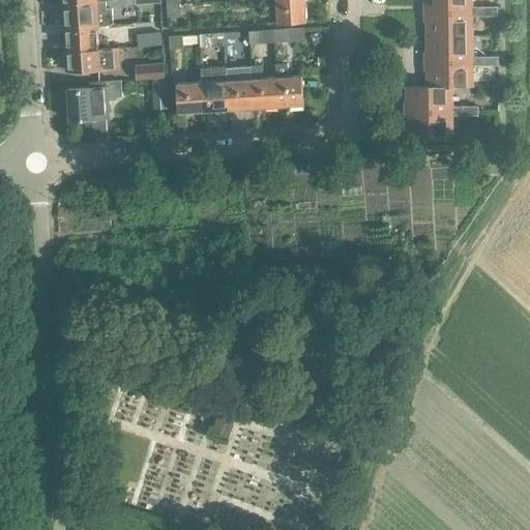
[(107,9),(106,2),(101,2),(100,0),(94,0),(62,2),(63,4),(64,26),(82,25),(82,28),(98,26),(109,25),(113,24),(113,23),(112,8),(107,9)]
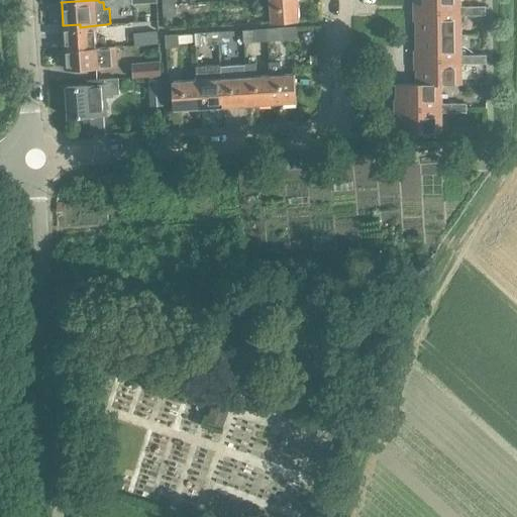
[(133,0),(134,11),(156,10),(154,0),(133,0)]
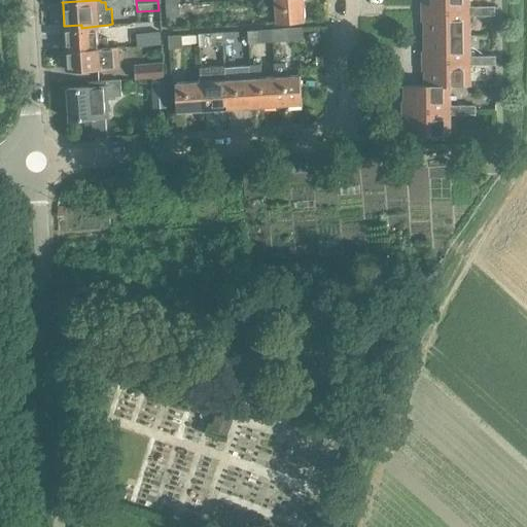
[(304,0),(275,0),(277,22),(306,20),(304,0)]
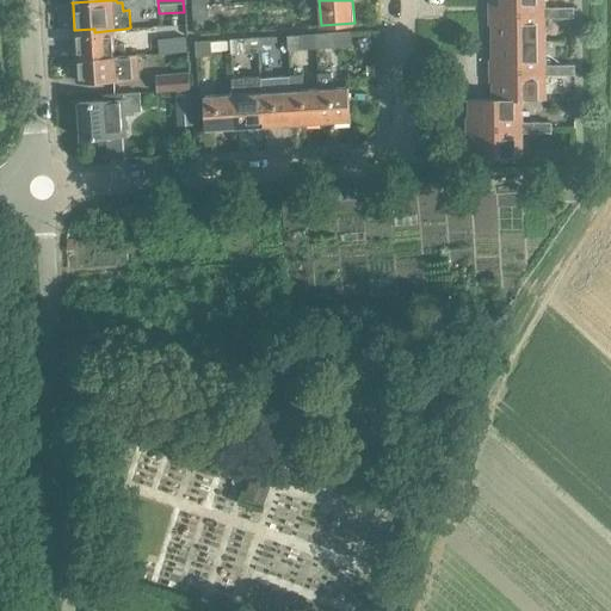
[(543,0),(491,0),(491,1),(488,1),(488,12),(574,10),(574,6),(544,7),(543,0)]
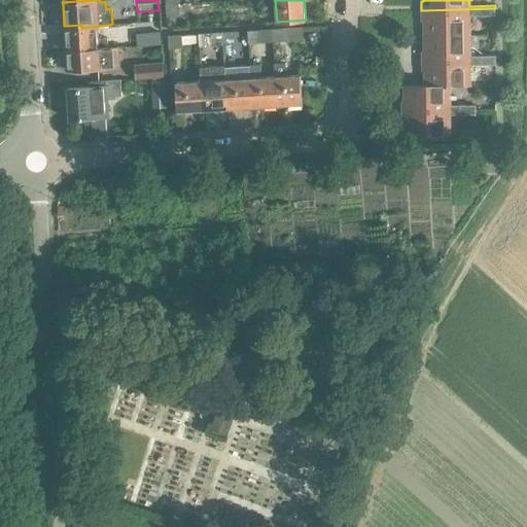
[(179,3),(167,4),(168,16),(180,15),(179,3)]
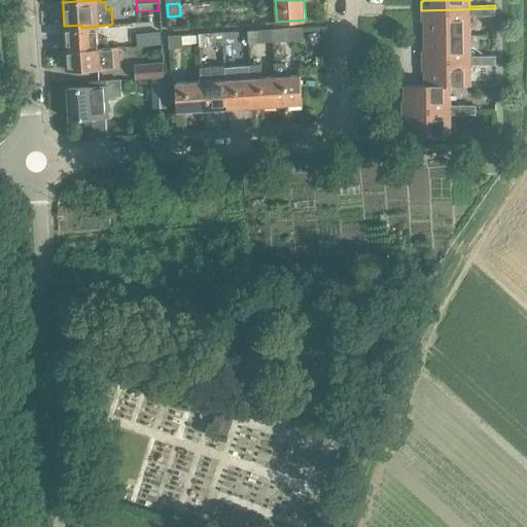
[(495,8),(421,10),(421,22),(423,22),(423,35),(469,34),(468,15),(495,14),(495,8)]
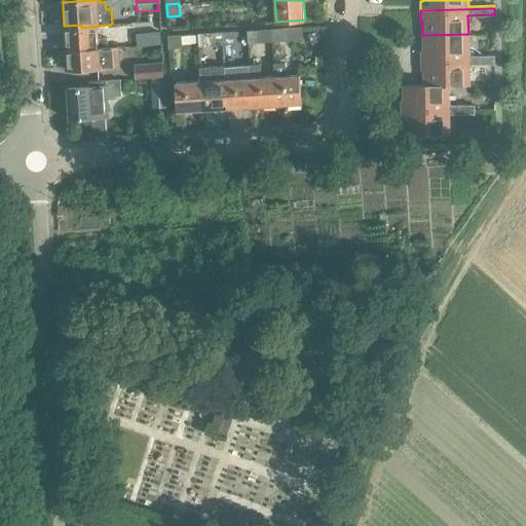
[(99,38),(98,26),(81,28),(81,25),(64,26),(65,46),(65,49),(98,47),(98,49),(103,49),(103,44),(108,44),(108,37),(99,38)]
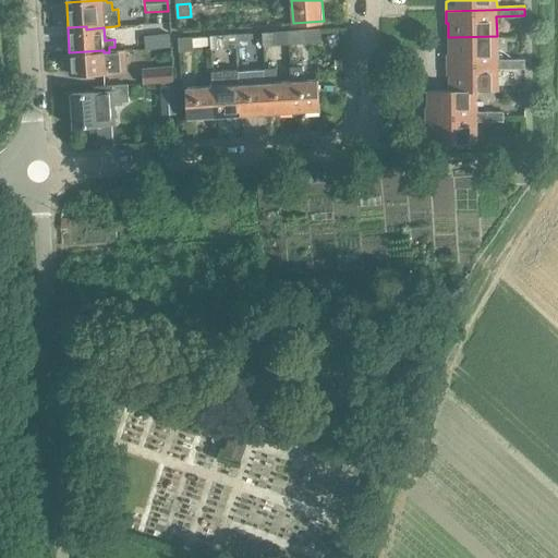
[(288,31),(289,44),(322,41),(320,28),(288,31)]
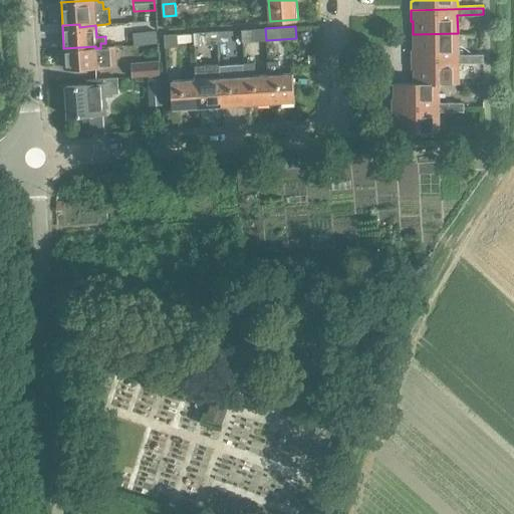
[(265,28),(242,29),(242,42),(266,40),(265,28)]
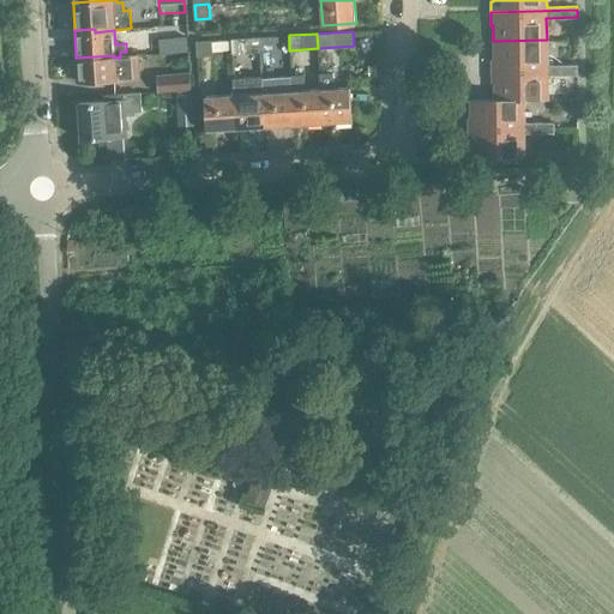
[(259,37),(260,52),(276,52),(275,36),(259,37)]
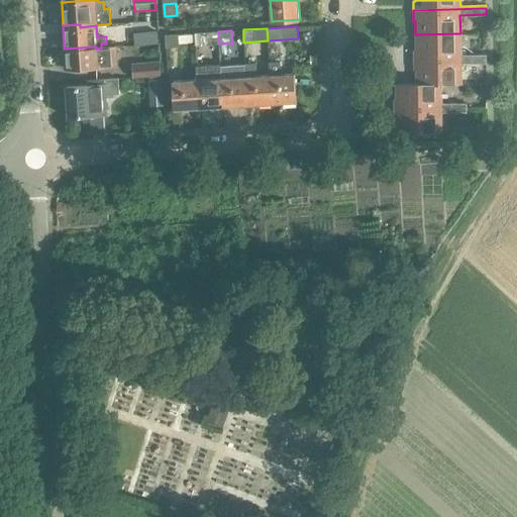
[(157,31),(144,32),(145,44),(158,43),(157,31)]
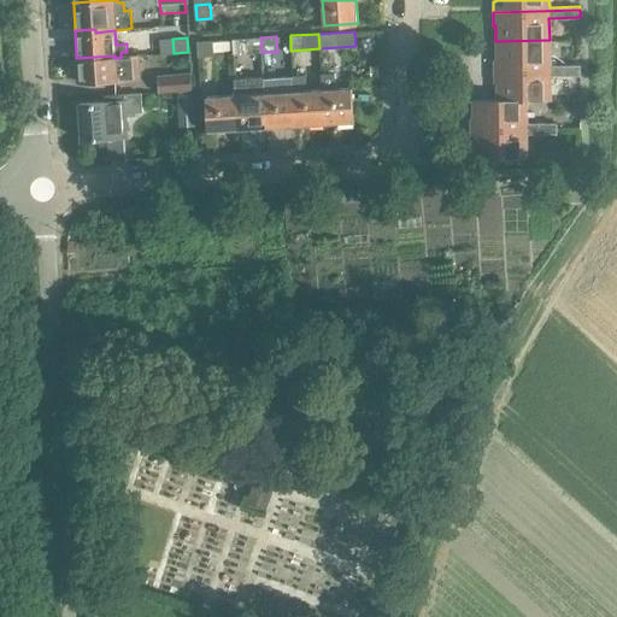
[(260,37),(246,39),(247,53),(262,52),(260,37)]
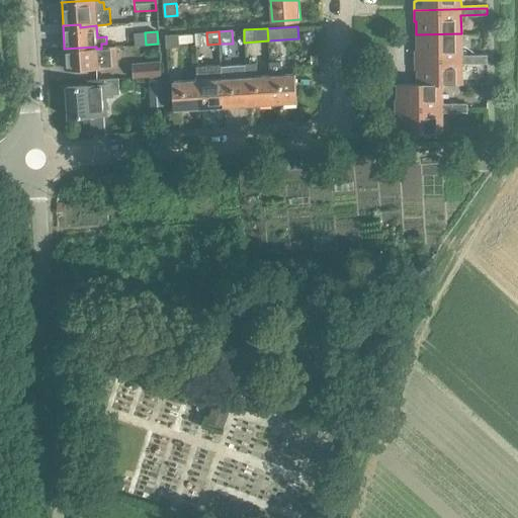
[(461,33),(416,34),(417,59),(488,57),(488,55),(461,55),(461,33)]
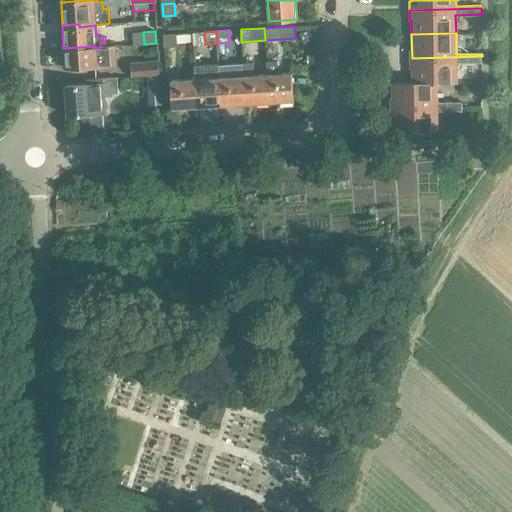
[(164,35),(165,46),(177,46),(177,34),(164,35)]
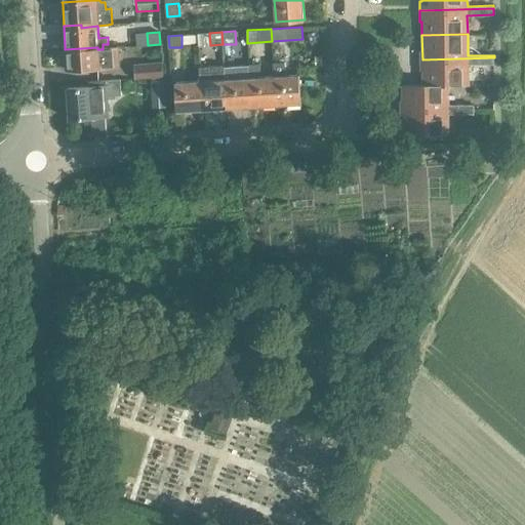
[(113,55),(109,55),(108,44),(103,44),(103,49),(97,49),(97,47),(65,49),(66,68),(101,67),(113,66),(113,55)]
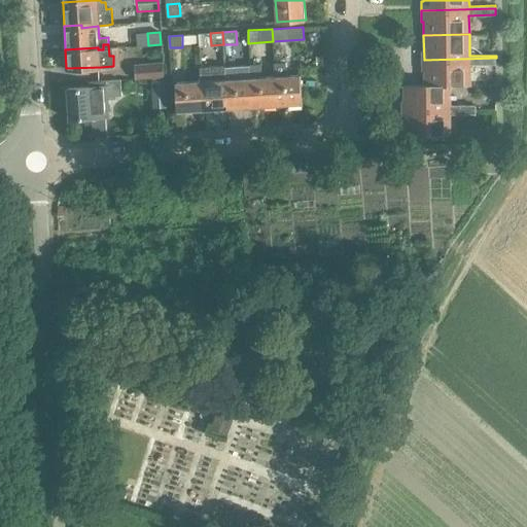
[(496,58),(424,60),(424,84),(450,83),(450,85),(469,85),(469,65),(496,65),(496,58)]
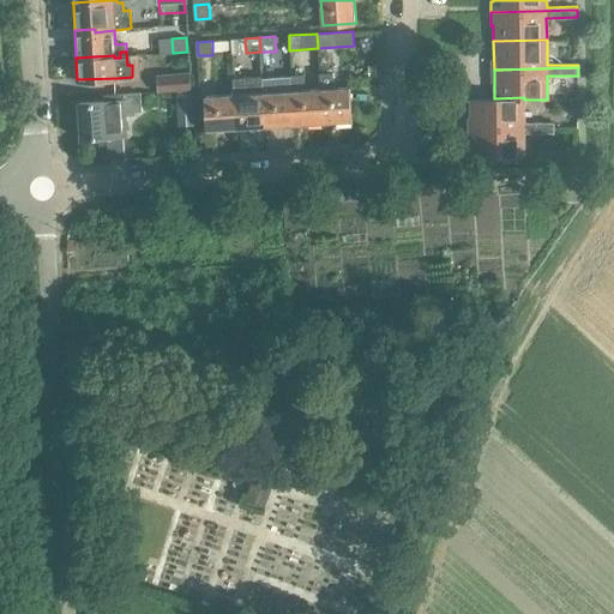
[(320,73),(320,88),(323,121),(353,120),(350,85),(335,86),(333,72),(320,73)]
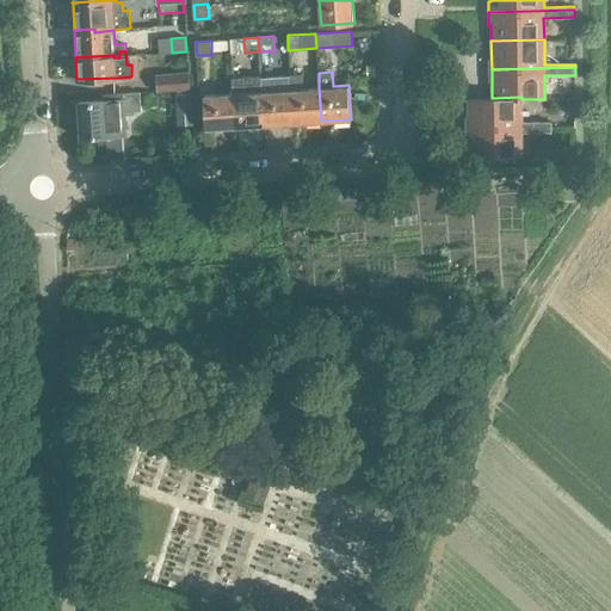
[(190,88),(189,73),(159,74),(160,91),(190,88)]
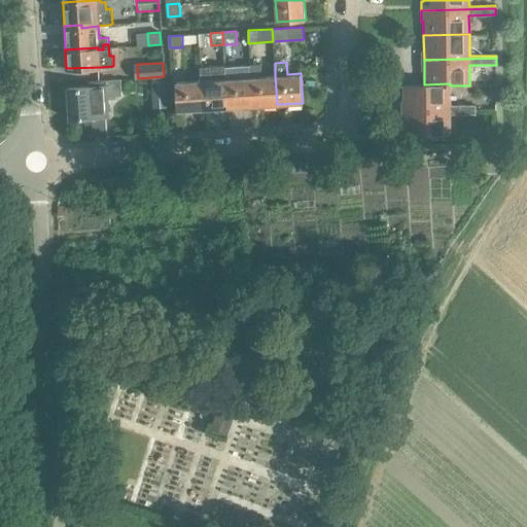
[(249,65),(250,77),(252,106),(277,104),(275,75),(262,76),(262,64),(249,65)]
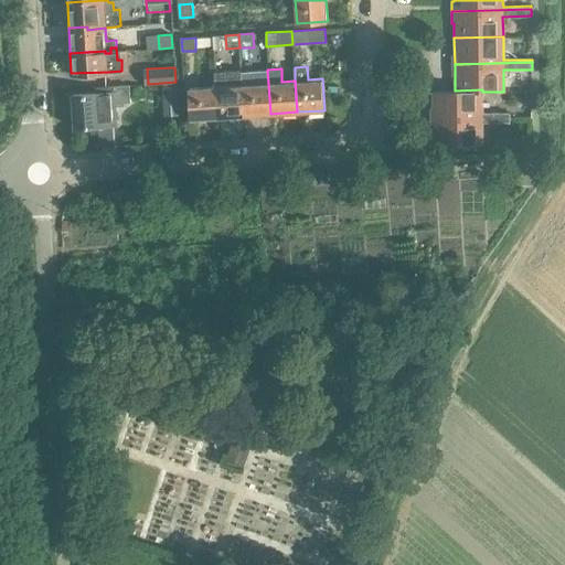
[(242,71),(215,73),(215,86),(217,117),(244,116),(242,84),(242,71)]
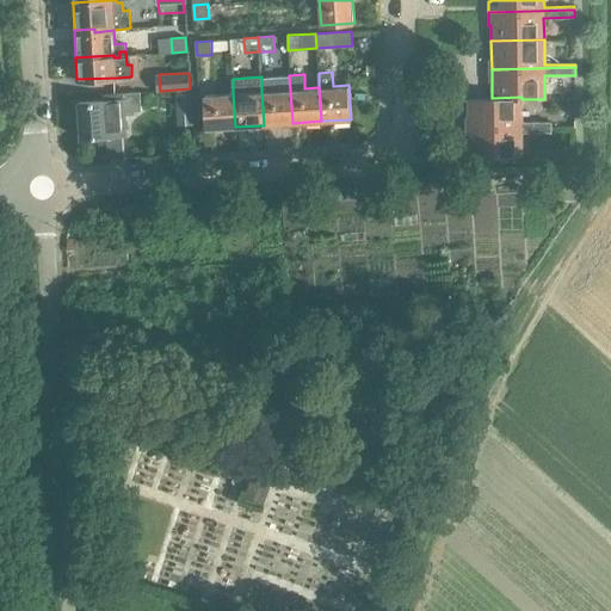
[(290,90),(261,91),(264,125),(292,123),(290,90)]
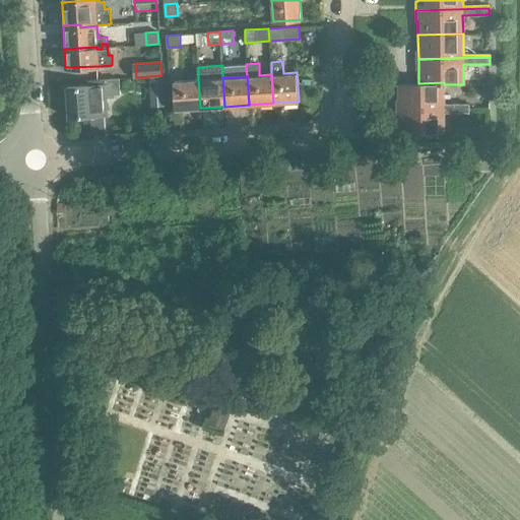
[(70,117),(91,115),(92,135),(107,134),(105,115),(108,114),(106,92),(117,91),(116,79),(88,81),(88,85),(68,86),(70,117)]
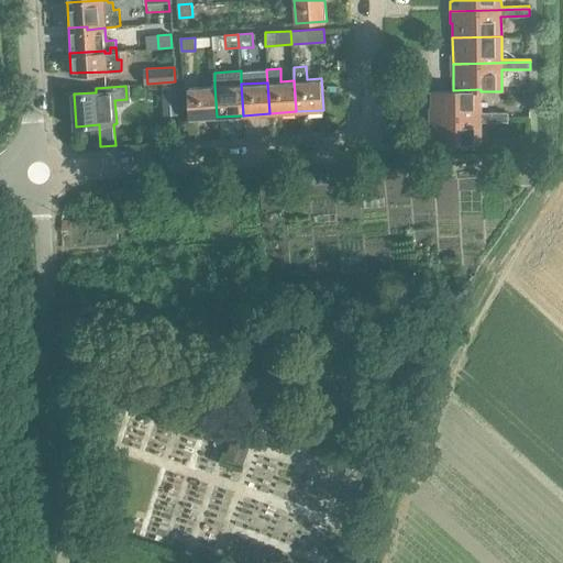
[(159,87),(161,99),(170,99),(169,86),(159,87)]
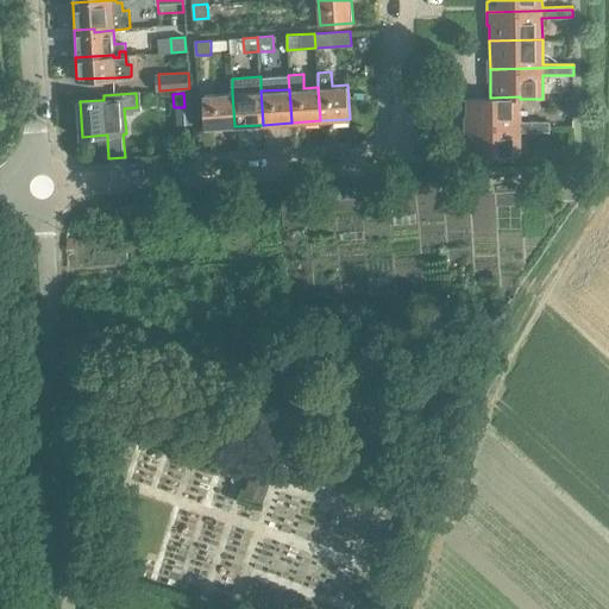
[(206,129),(234,126),(232,93),(203,95),(206,129)]
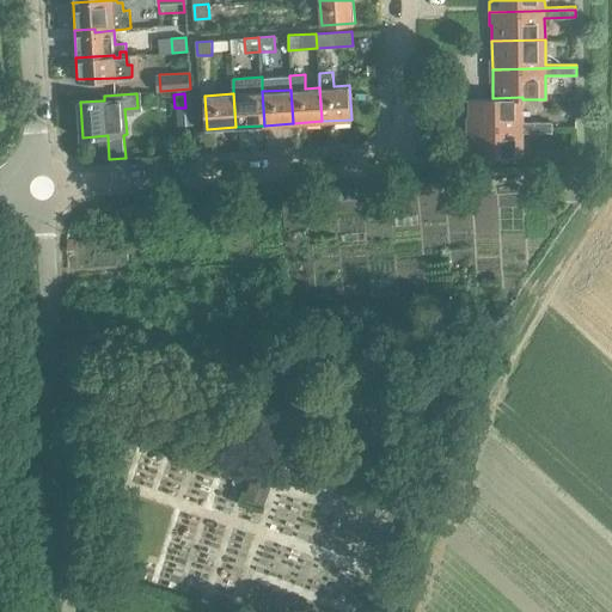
[(522,97),(493,98),(469,99),(470,116),(466,116),(466,128),(552,126),(552,122),(524,122),(522,99),(522,97)]
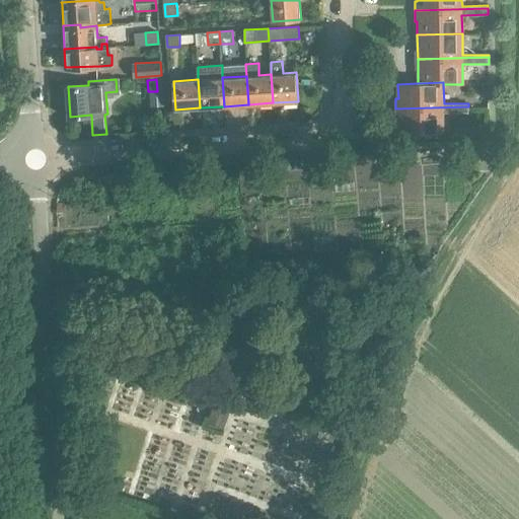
[(468,106),(395,108),(396,119),(397,119),(397,133),(444,133),(444,113),(468,113),(468,106)]
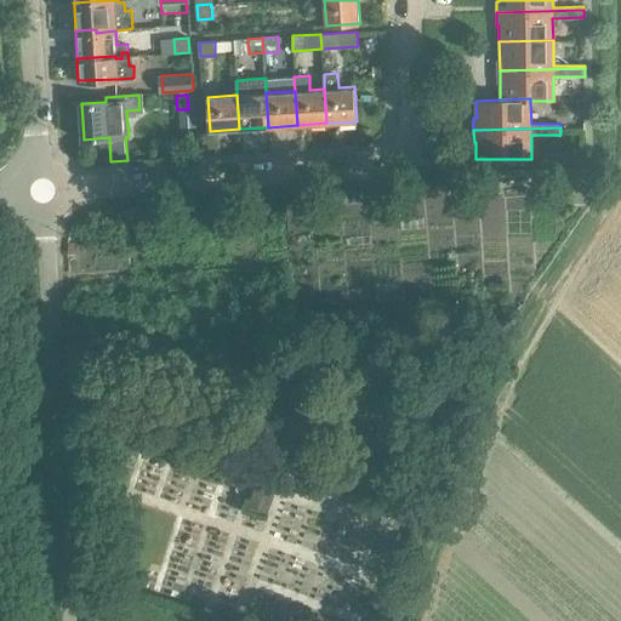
[(256,489),(255,491),(250,506),(267,512),(273,494),(256,489)]
